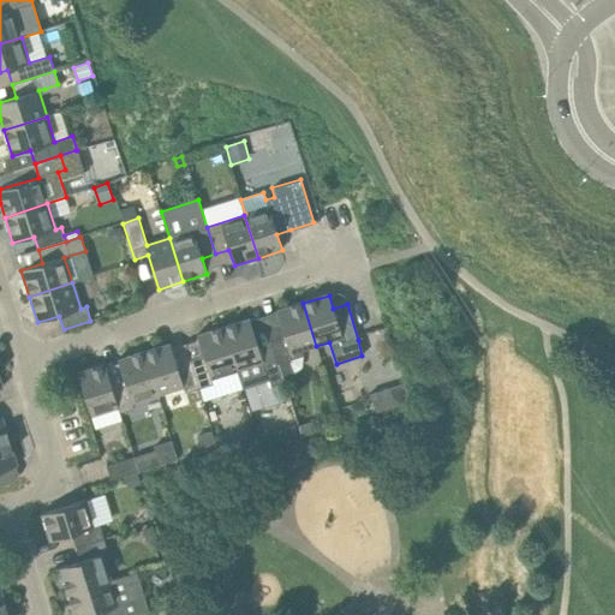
[(316,346),(303,303),(276,311),(281,324),(267,329),(282,377),(293,374),(291,364),(292,360),(303,357),(300,351),(316,346)]
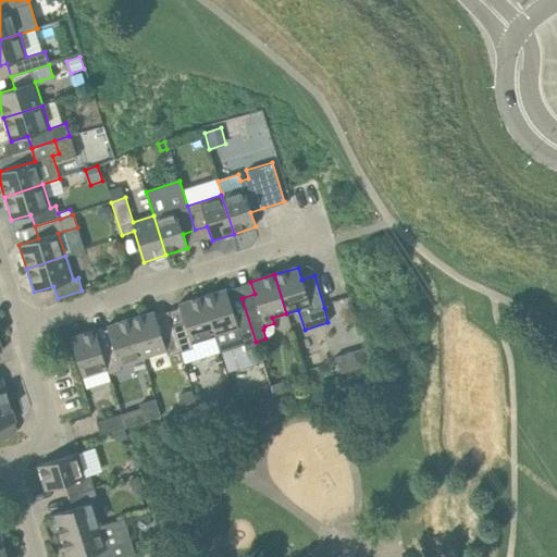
[(256,342),(242,298),(230,301),(226,289),(202,297),(214,336),(220,353),(243,345),(245,350),(257,346),(256,342)]
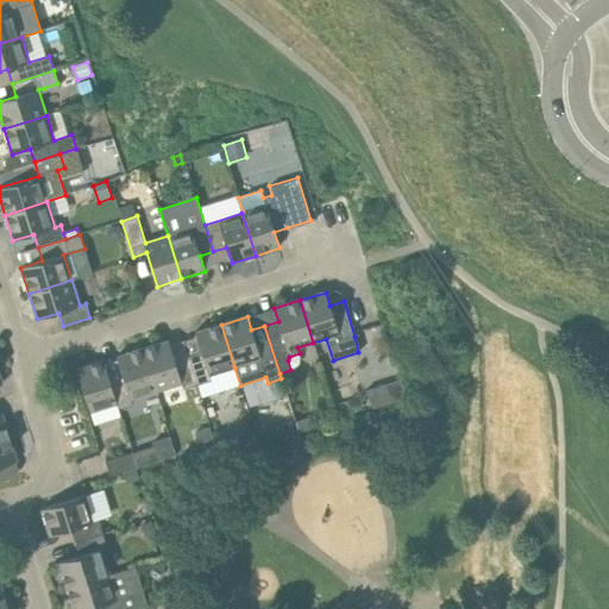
[(234,368),(221,325),(195,333),(202,353),(189,358),(198,385),(211,381),(209,375),(234,368)]
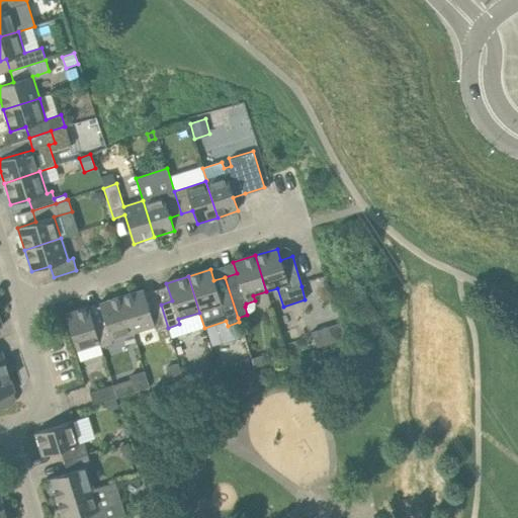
[(168,328),(161,305),(149,308),(144,290),(121,296),(133,333),(154,327),(156,331),(168,328)]
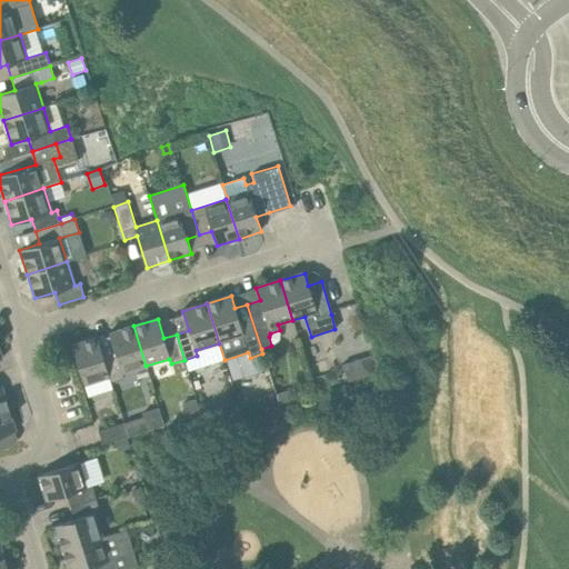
[(146,366),(133,326),(109,333),(116,353),(103,357),(109,378),(111,382),(123,379),(122,373),(146,366)]
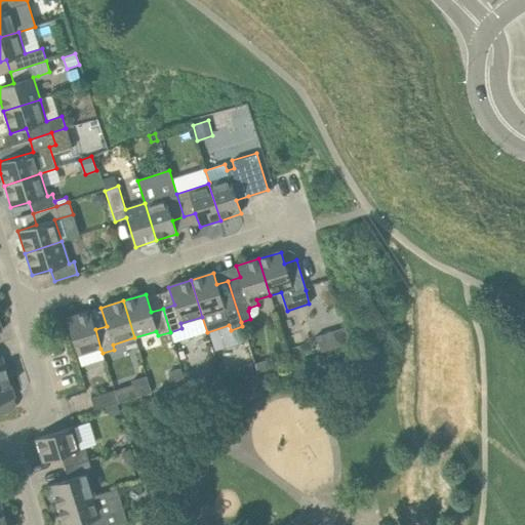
[(101,349),(95,329),(89,312),(67,319),(78,355),(101,349)]
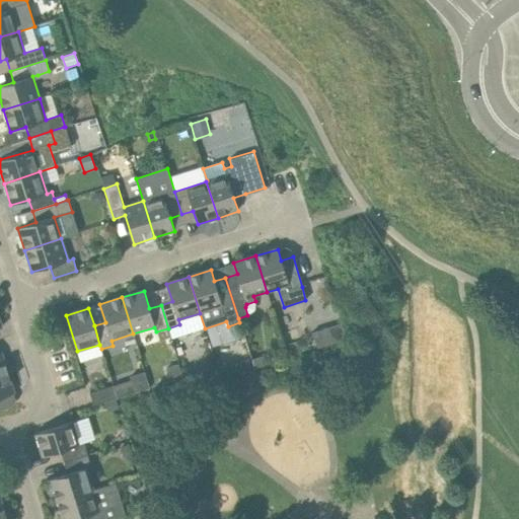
[(325,324),(329,340),(342,336),(337,320),(325,324)]
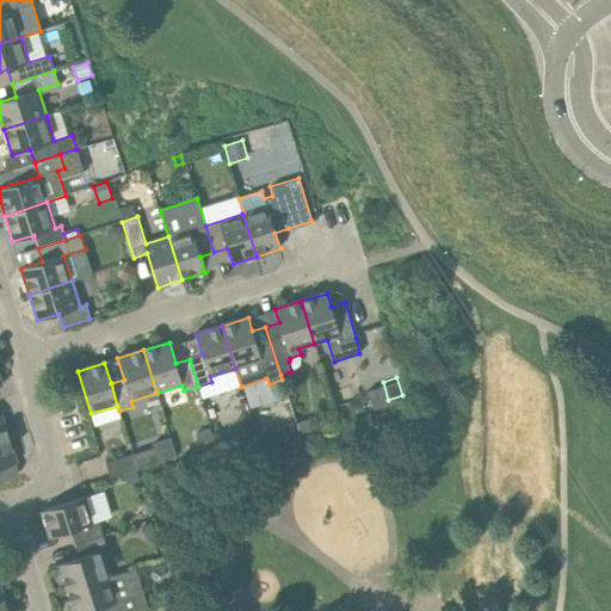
[(297,423),(301,434),(320,429),(316,417),(297,423)]
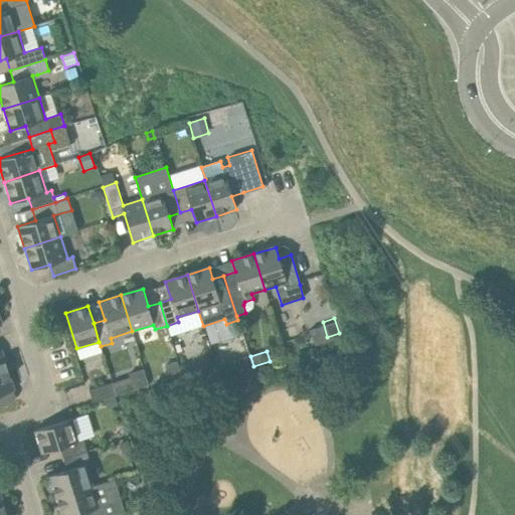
[(239,358),(242,368),(250,365),(247,356),(239,358)]
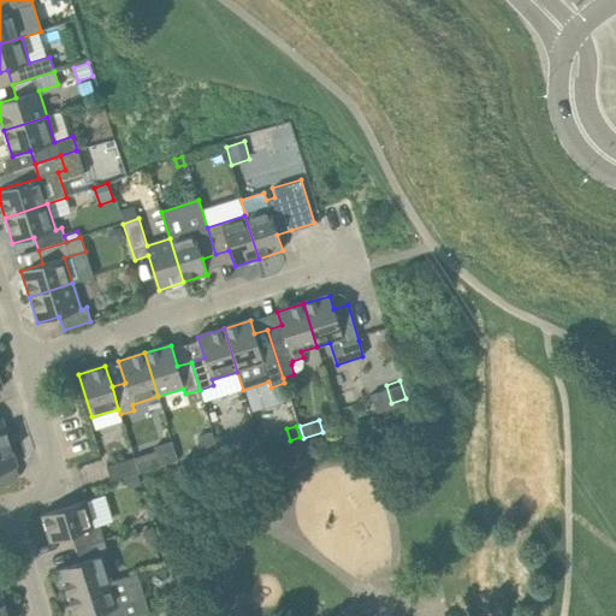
[(197,437),(202,451),(217,446),(212,432),(197,437)]
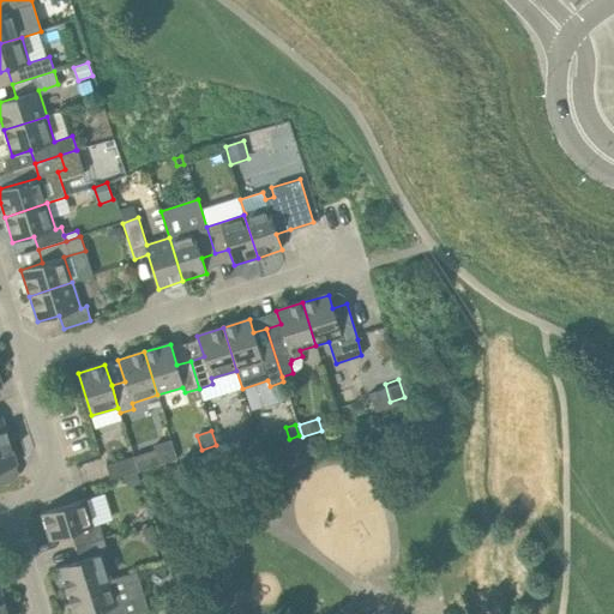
[(217,446),(222,462),(262,450),(257,434),(217,446)]
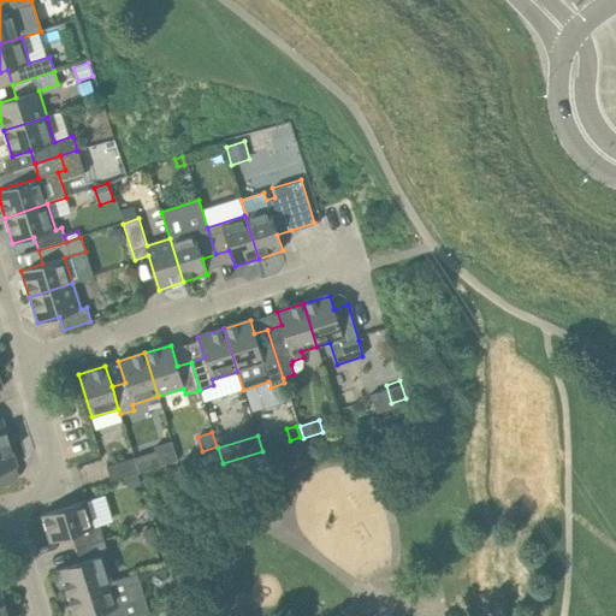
[(10,443),(0,445),(0,486),(6,485),(3,472),(17,467),(10,443)]
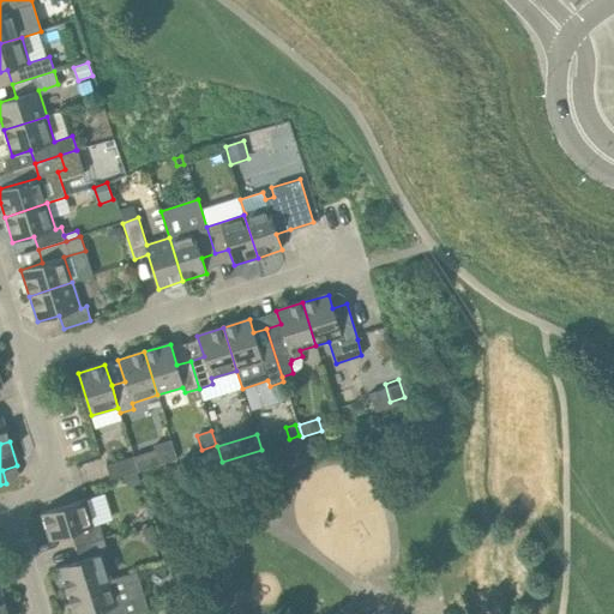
[(106,465),(110,480),(138,471),(133,457),(106,465)]
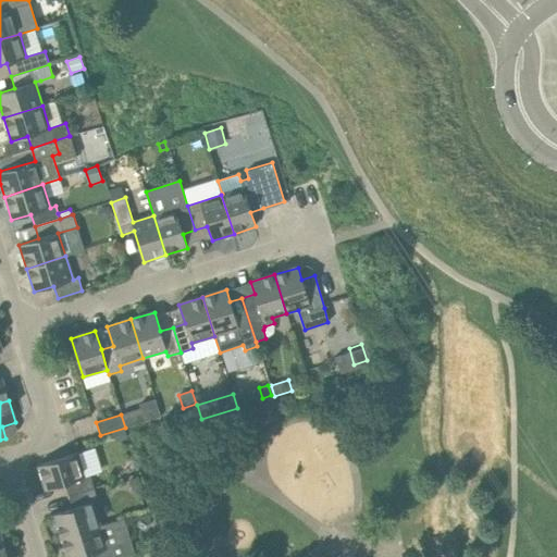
[(127,441),(123,429),(113,432),(116,444),(127,441)]
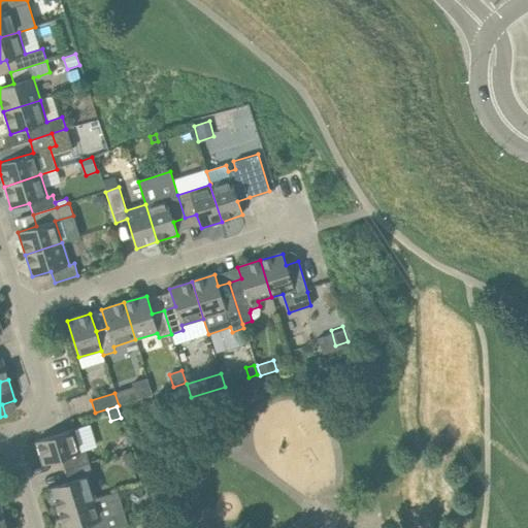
[(62,459),(65,470),(89,463),(85,451),(80,453),(73,430),(36,441),(43,464),(62,459)]
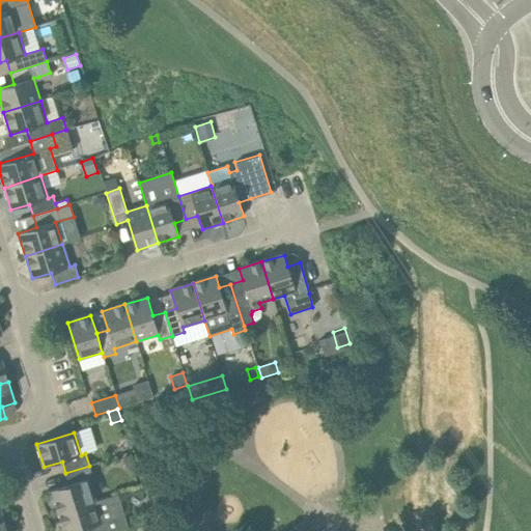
[(132,454),(123,458),(129,470),(137,467),(132,454)]
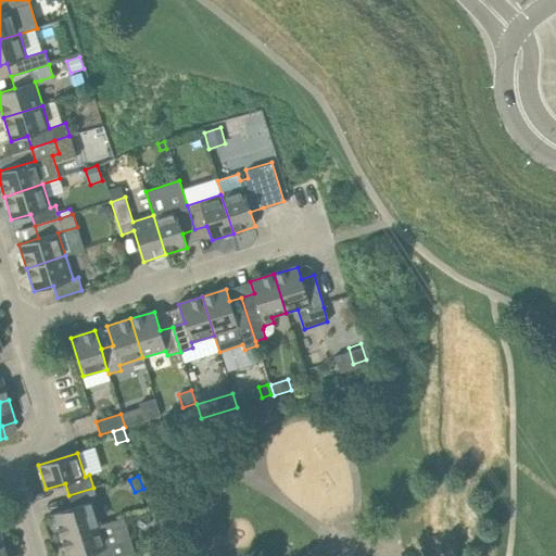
[(93,488),(68,495),(73,507),(53,514),(61,538),(100,525),(92,502),(98,500),(93,488)]
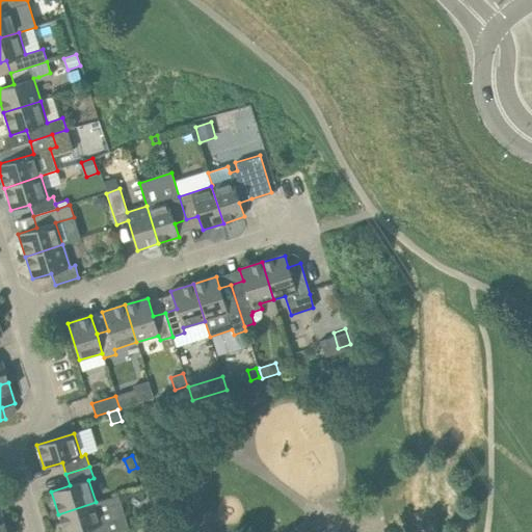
[(110,498),(96,502),(58,514),(63,531),(79,531),(83,531),(120,531),(128,530),(124,519),(117,520),(110,498)]
